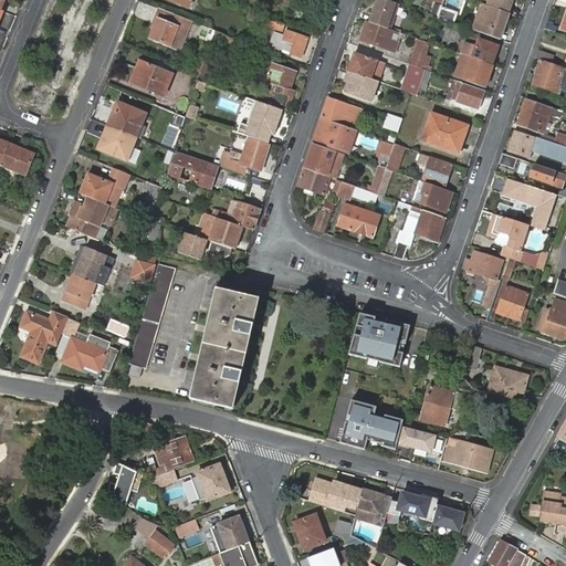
[(271,1),(269,0),(264,0),(260,14),(270,18),(275,2),(271,1)]
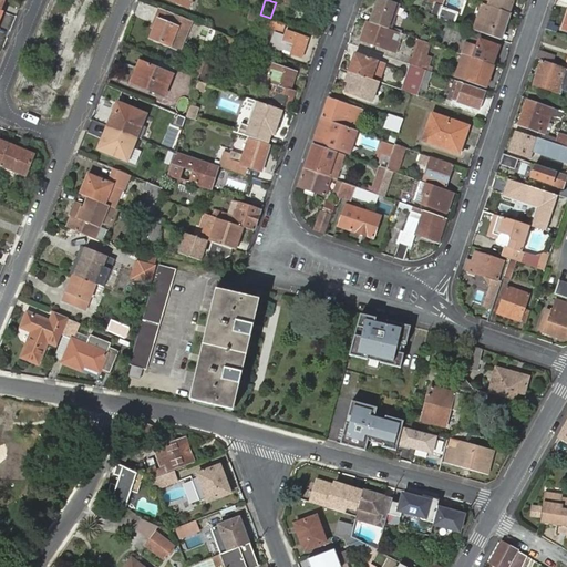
[(391,40),(394,30),(391,29),(400,4),(388,0),(377,0),(369,22),(367,21),(361,40),(395,52),(399,42),(397,41),(391,40)]
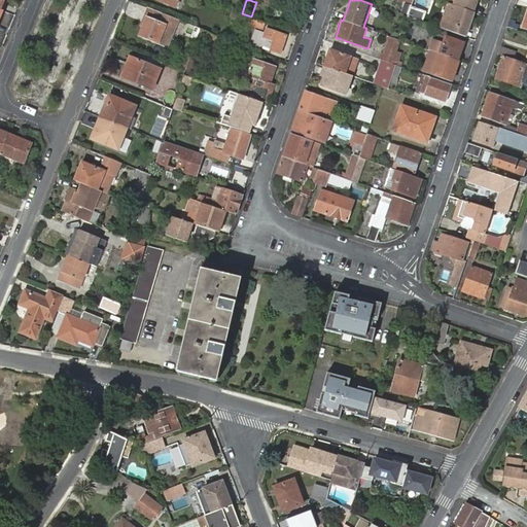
[(422,0),(413,0),(413,3),(411,7),(418,10),(422,0)]
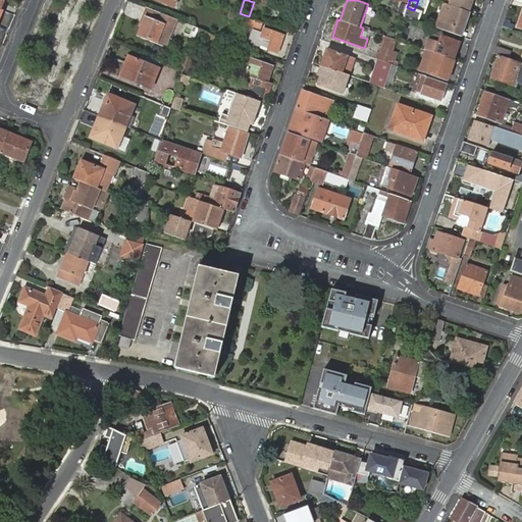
[(473,0),(446,0),(445,4),(467,12),(470,5),(472,6),(473,0)]
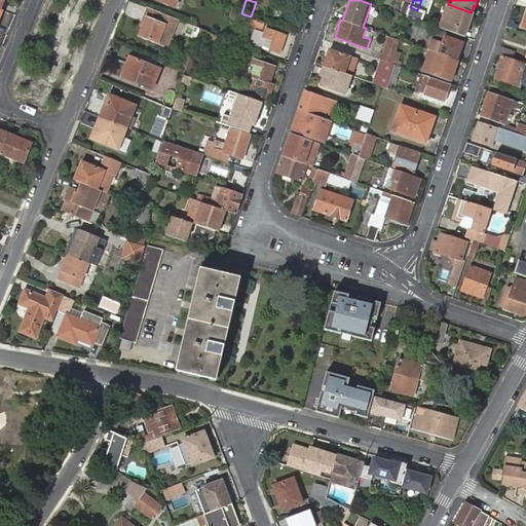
[(472,19),(474,13),(472,12),(471,12),(448,4),(446,8),(449,9),(445,22),(467,30),(472,19)]
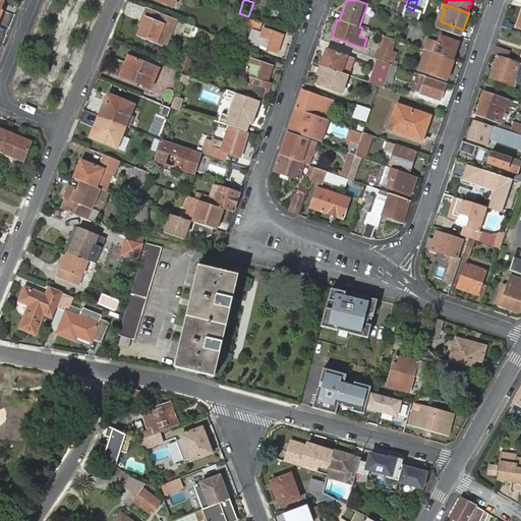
[(139,25),(142,26),(146,18),(157,22),(161,13),(147,7),(139,25)]
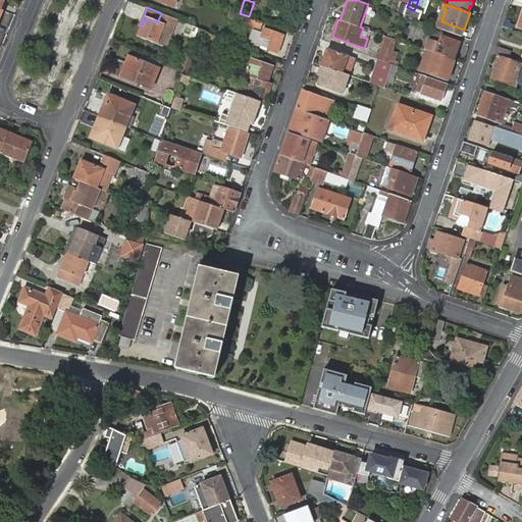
[(421,12),(414,10),(407,7),(404,16),(418,21),(421,12)]
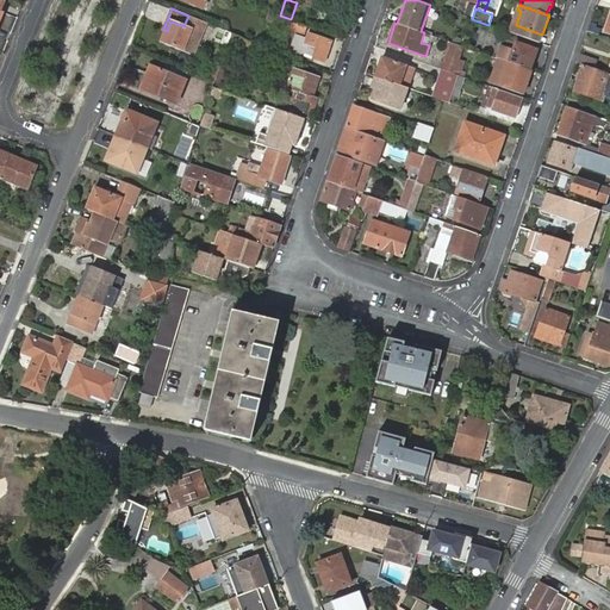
[(278,17),(280,13),(271,10),(266,22),(275,25),(277,23),(278,17)]
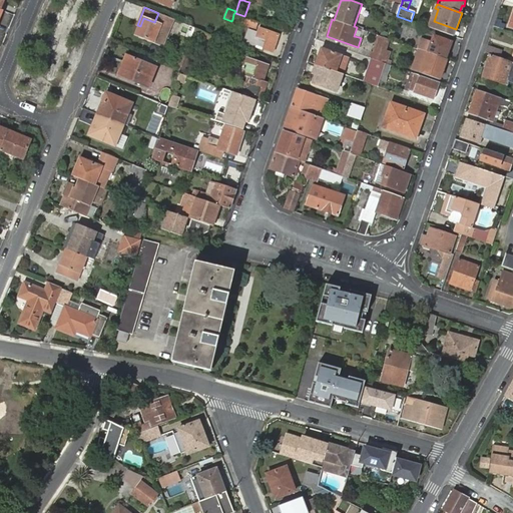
[(257,29),(259,22),(233,14),(232,19),(241,23),(241,24),(257,29)]
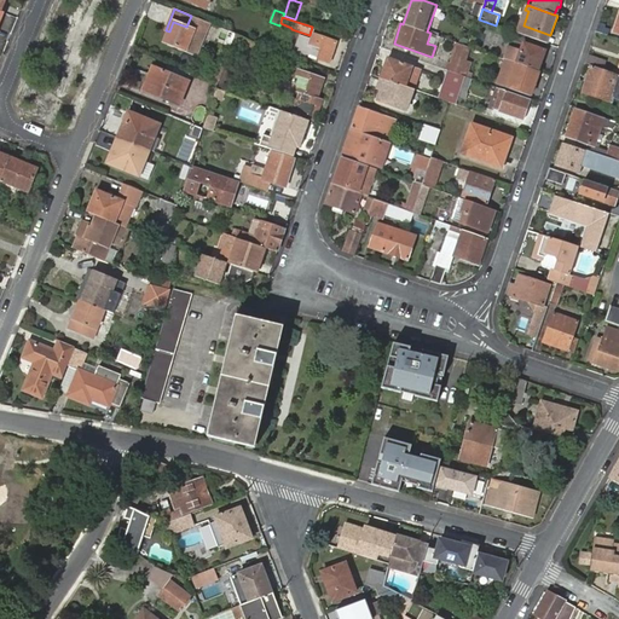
[(165,42),(186,51),(197,56),(204,38),(206,34),(195,30),(173,22),(169,32),(165,42)]
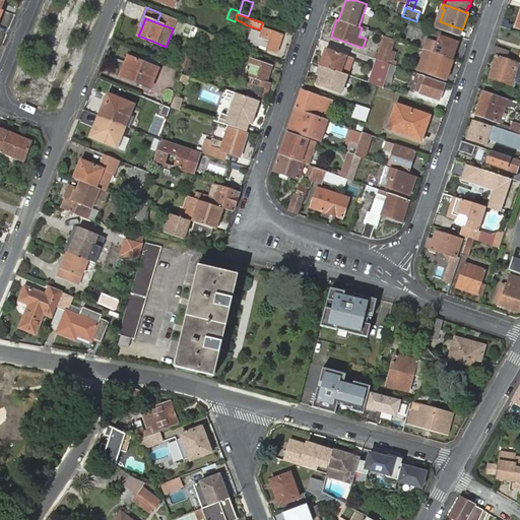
[(460,37),(462,29),(440,21),(437,20),(435,27),(442,30),(460,37)]
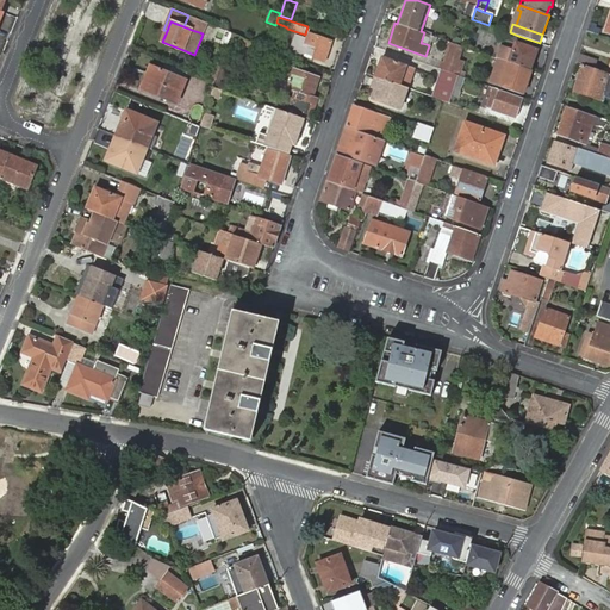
[(228,47),(230,41),(232,33),(217,27),(212,39),(228,47)]
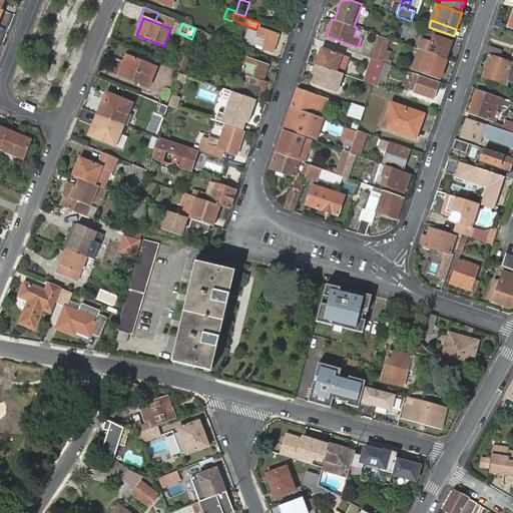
[(213,47),(217,39),(203,32),(195,28),(193,34),(201,37),(200,40),(213,47)]
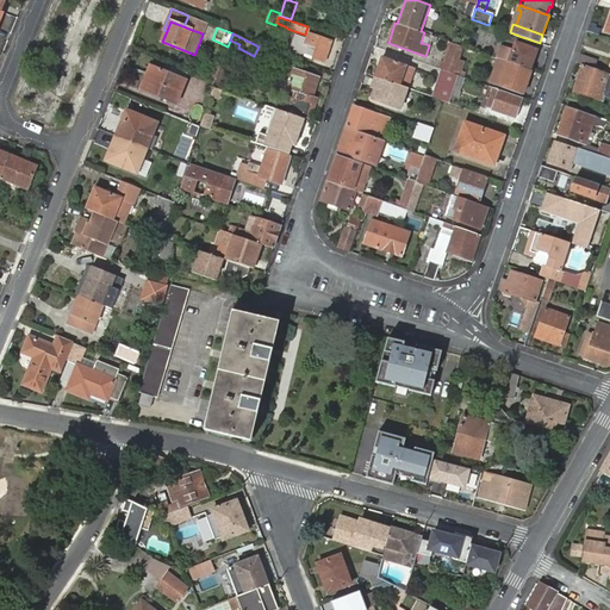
[(305,55),(313,57),(325,62),(331,42),(309,35),(305,44),(309,45),(305,55)]
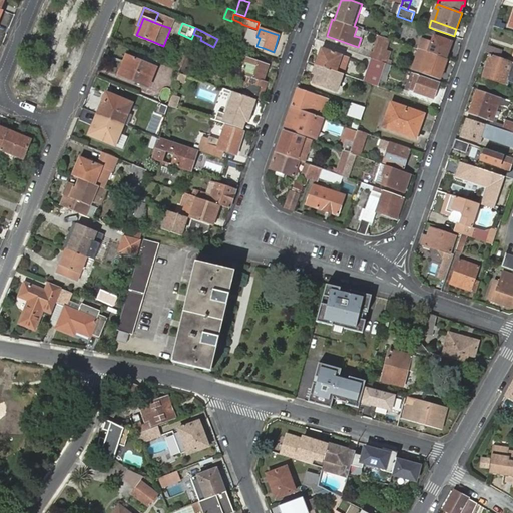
[(452,42),(454,36),(436,30),(434,35),(452,42)]
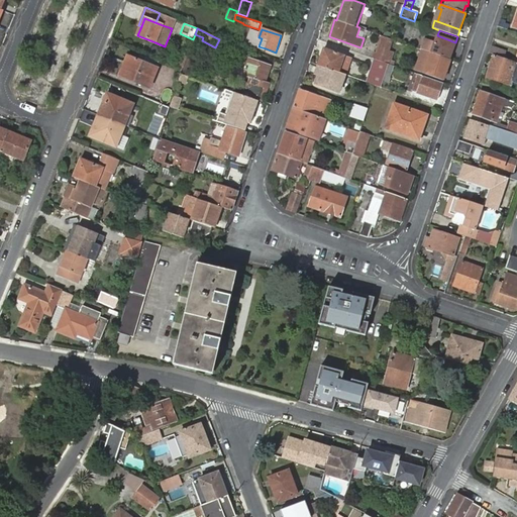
[(449,60),(455,42),(437,35),(436,39),(435,41),(425,37),(424,41),(421,40),(418,48),(427,52),(431,53),(449,60)]
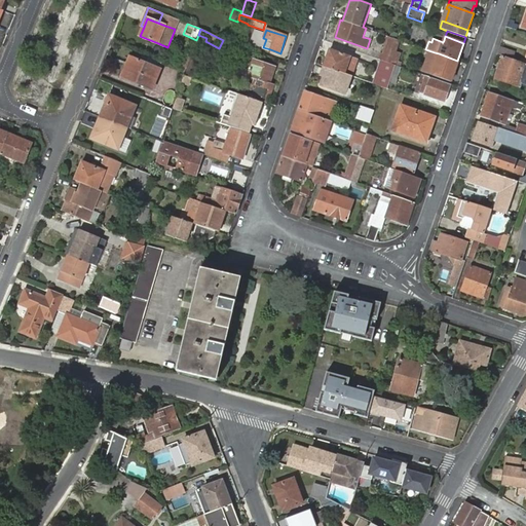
[(395,51),(399,40),(389,37),(388,40),(383,54),(381,53),(379,60),(380,60),(390,64),(395,51)]
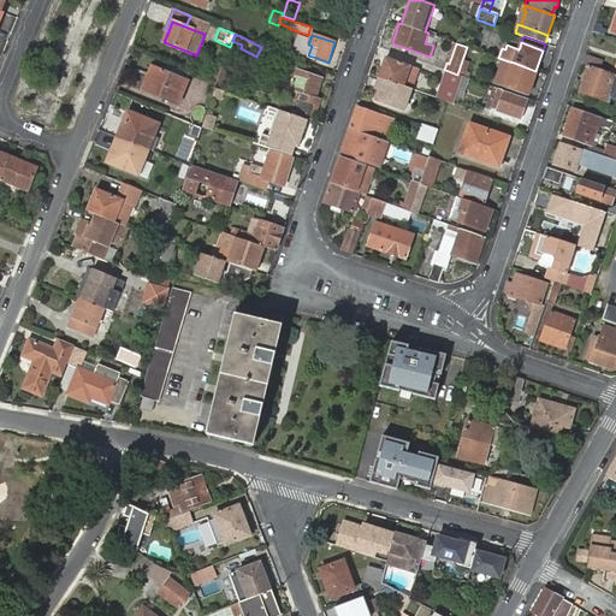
[(586,54),(582,63),(600,69),(603,60),(586,54)]
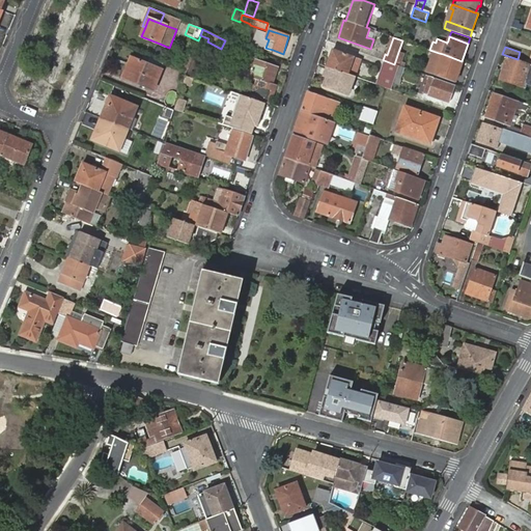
[(330,58),(327,67),(347,74),(355,77),(360,60),(353,57),(335,52),(333,51),(330,58)]
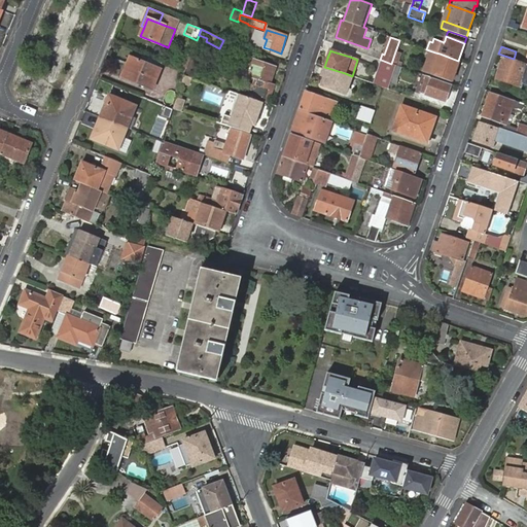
[(144,51),(140,61),(161,69),(165,60),(144,51)]
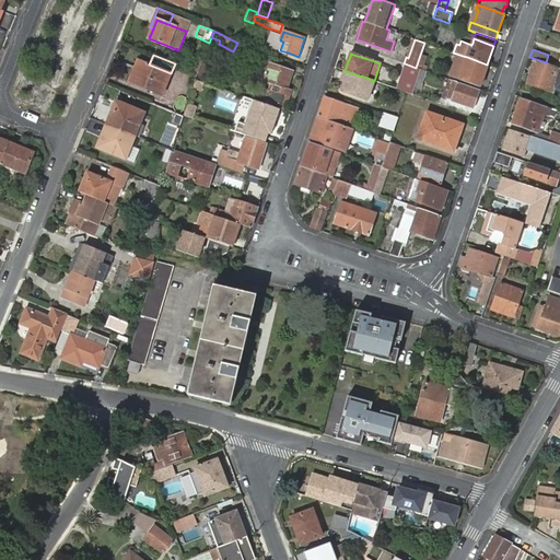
[(427,57),(420,55),(416,68),(421,69),(422,70),(426,71),(427,67),(423,66),(427,57)]
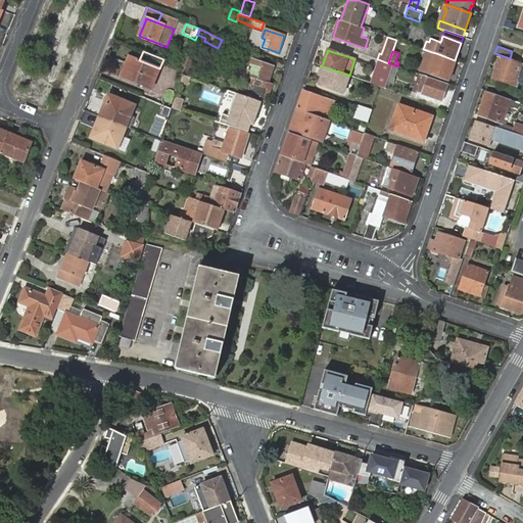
[(448,81),(456,60),(455,60),(436,53),(432,52),(431,55),(436,57),(435,60),(429,58),(429,61),(427,65),(425,73),(448,81)]
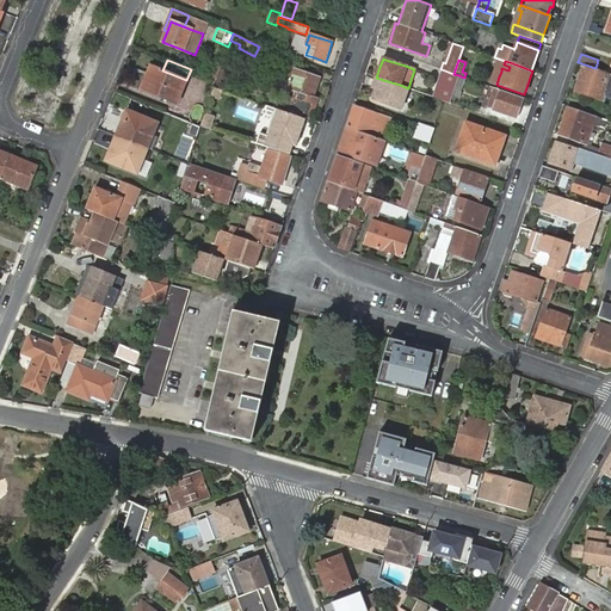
[(584,66),(576,91),(602,99),(609,74),(584,66)]
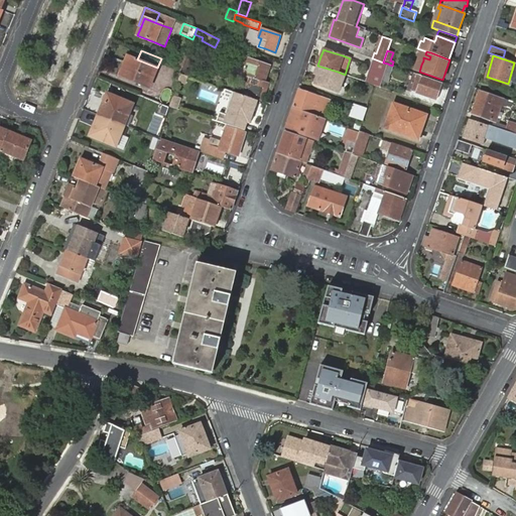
[(128,62),(122,77),(137,83),(149,88),(157,68),(137,59),(130,57),(128,62)]
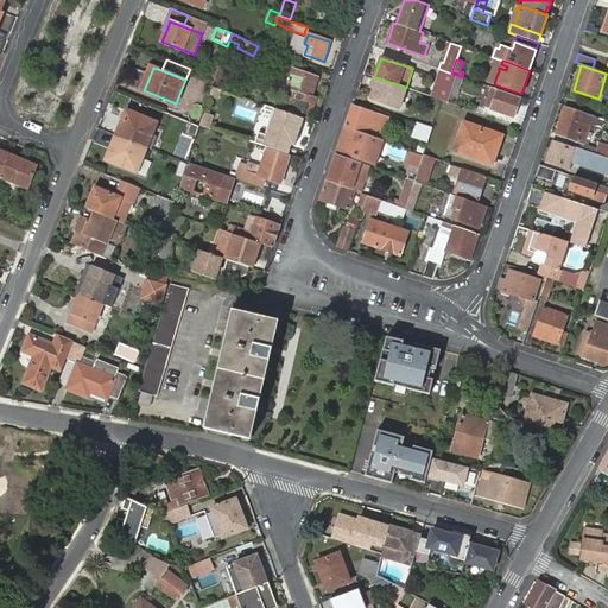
[(211,68),(209,77),(215,80),(216,80),(220,71),(211,68)]
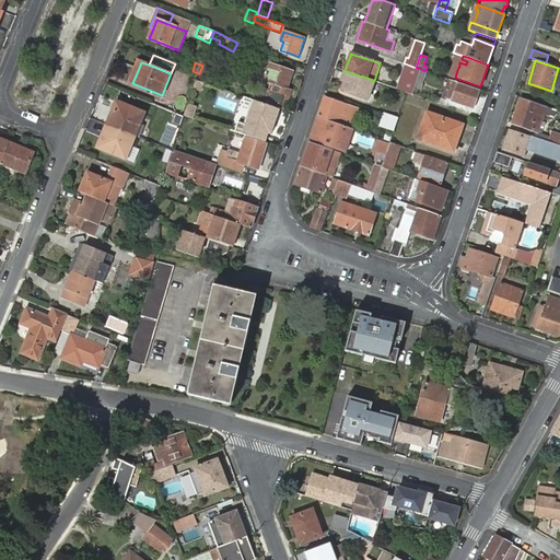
[(197,80),(202,82),(209,66),(208,65),(202,63),(202,66),(199,73),(197,80)]
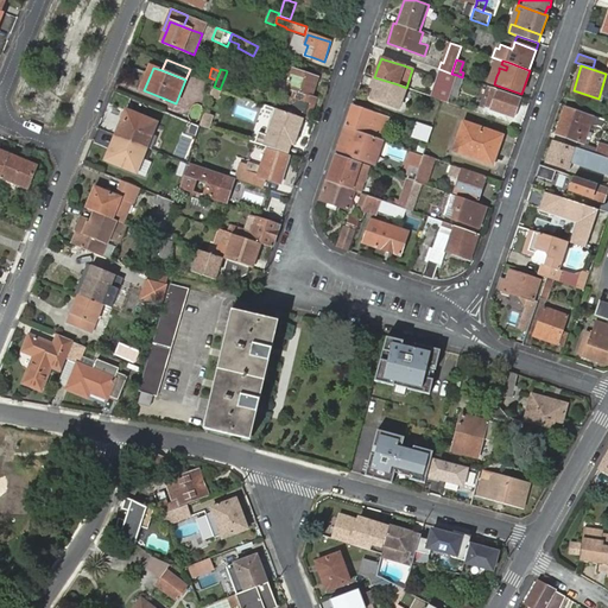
[(291,108),(289,112),(310,119),(316,99),(311,97),(318,77),(293,69),(286,89),(296,92),(293,97),(285,94),(282,105),(291,108)]
